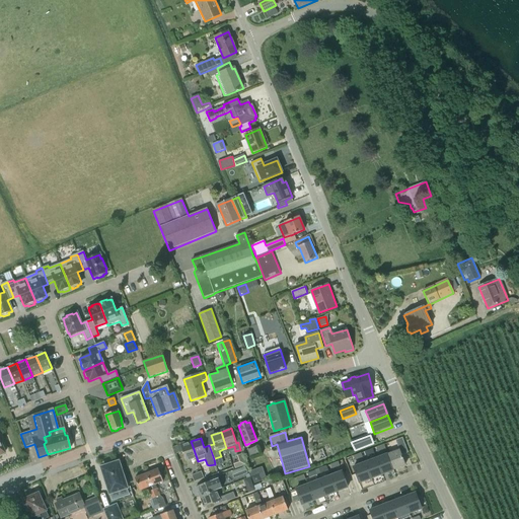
[(399,450),(387,455),(393,470),(404,465),(400,456),(408,453),(401,439),(395,441),(399,450)]
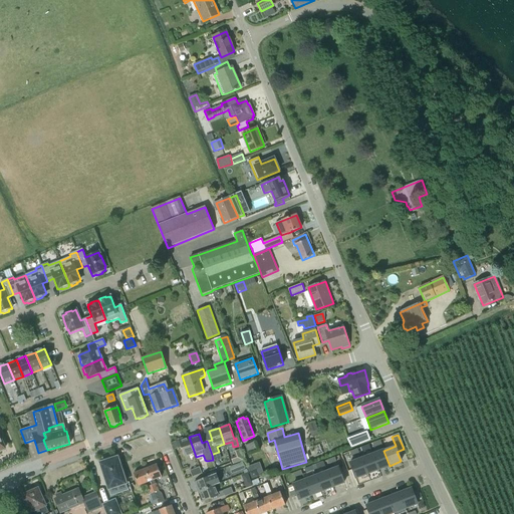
[(195,454),(189,437),(179,441),(182,448),(185,457),(195,454)]
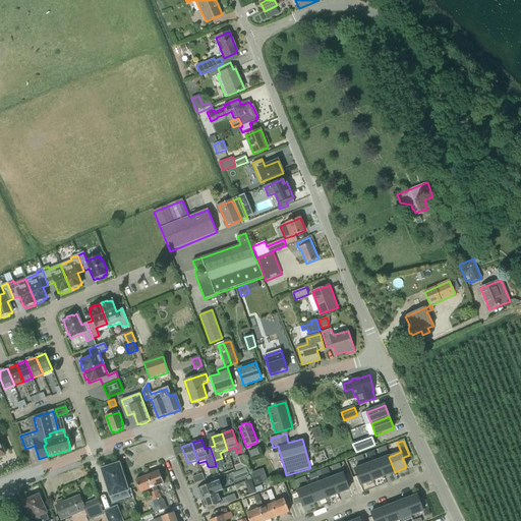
[(181,447),(175,449),(177,456),(184,454),(181,447)]
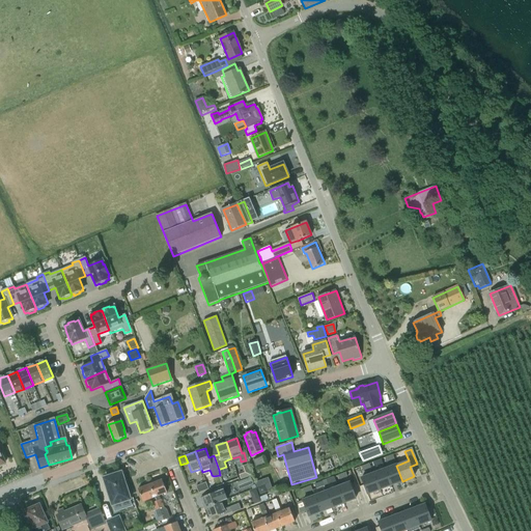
[(262,457),(253,460),(256,468),(266,465),(262,457)]
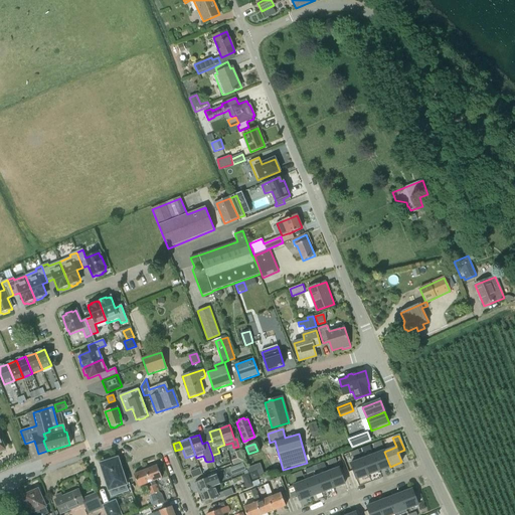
[(373,456),(378,471),(390,467),(384,452),(373,456)]
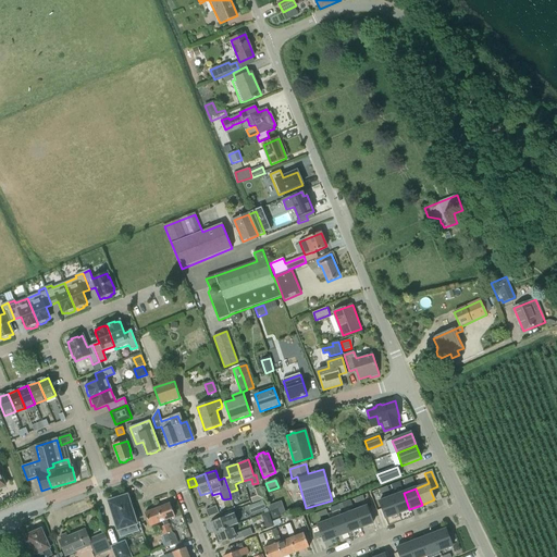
[(404,493),(392,497),(397,514),(409,509),(404,493)]
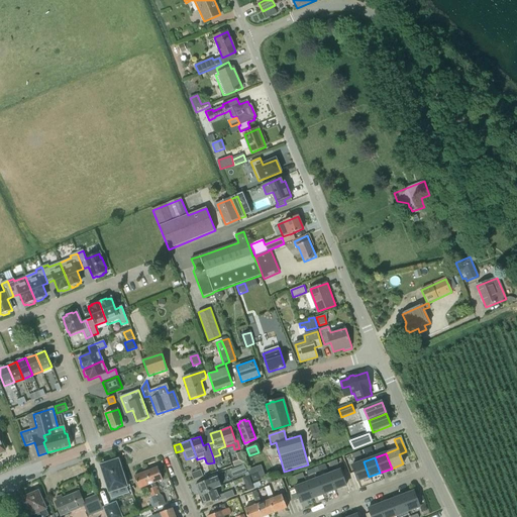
[(118,460),(114,462),(111,460),(105,462),(104,466),(102,467),(110,492),(126,487),(118,460)]
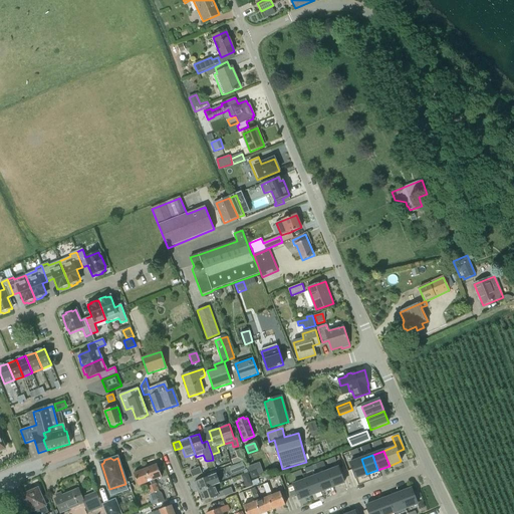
[(366,474),(361,459),(349,464),(355,478),(366,474)]
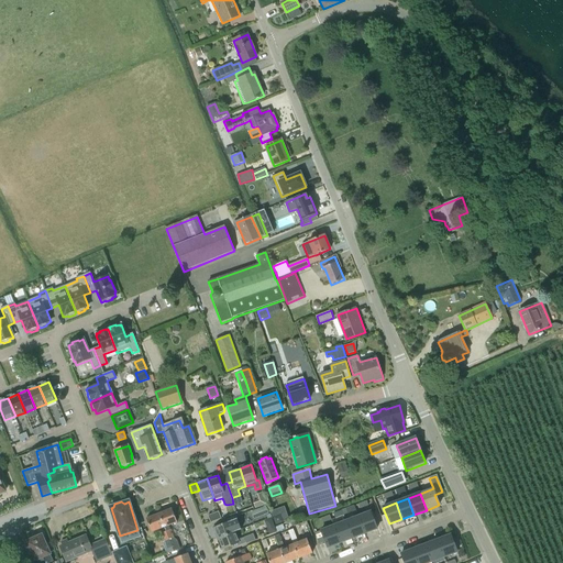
[(256,510),(260,517),(268,514),(266,507),(256,510)]
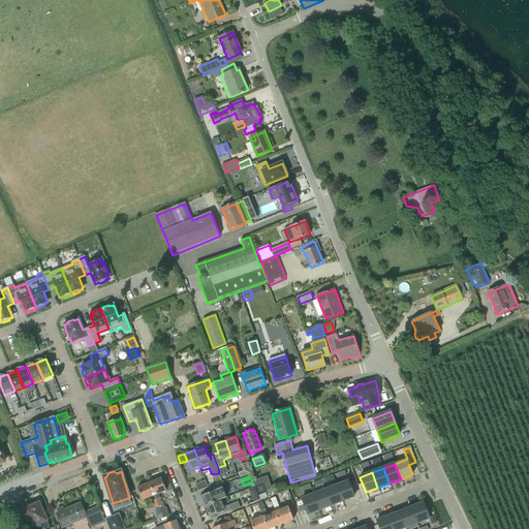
[(162,478),(150,483),(155,496),(159,494),(166,491),(162,478)]
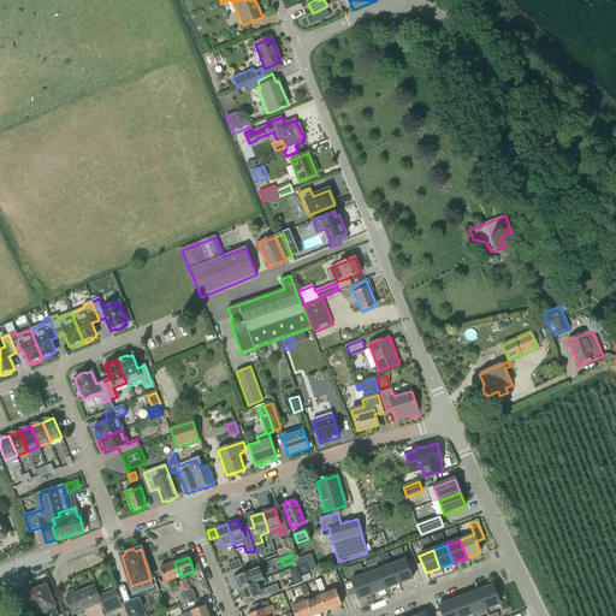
[(231,573),(242,569),(240,561),(227,566),(231,573)]
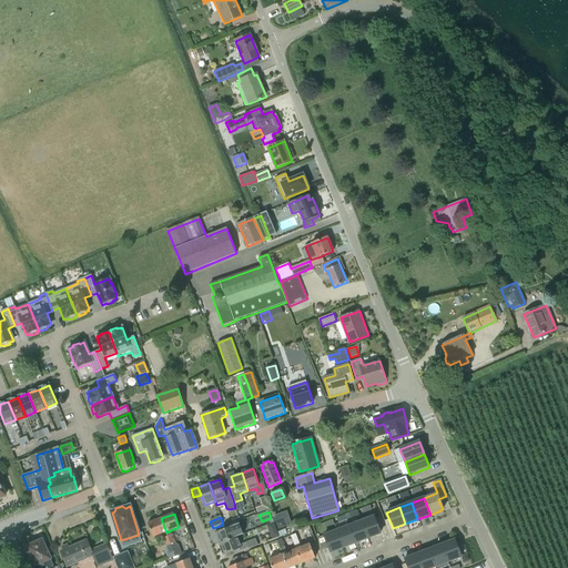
[(362,523),(367,538),(381,534),(374,517),(362,523)]
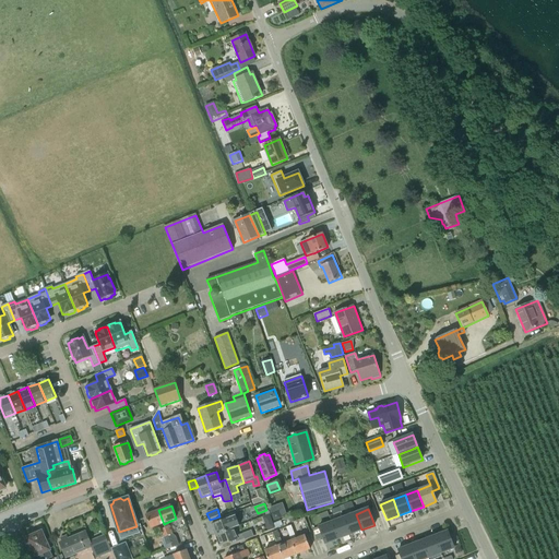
[(145,515),(151,528),(163,524),(158,510),(145,515)]
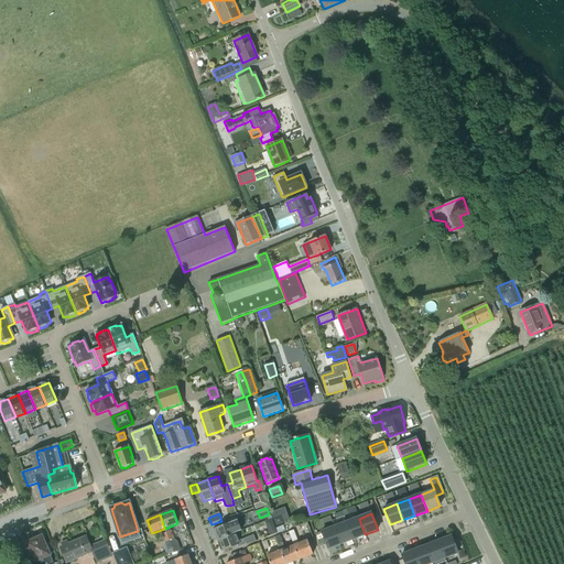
[(275,524),(283,522),(280,516),(273,518),(275,524)]
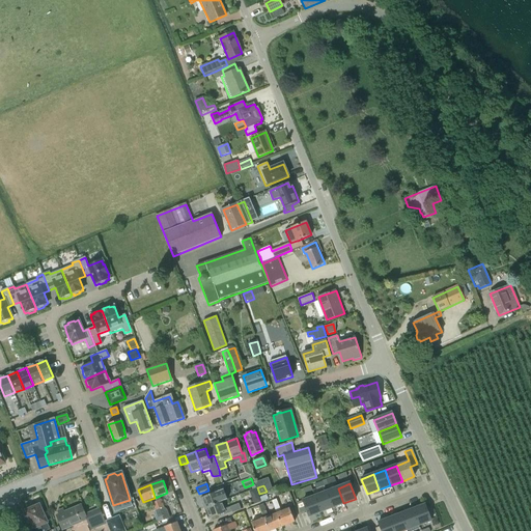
[(204,509),(222,503),(227,501),(223,488),(215,491),(216,494),(200,499),(204,509)]
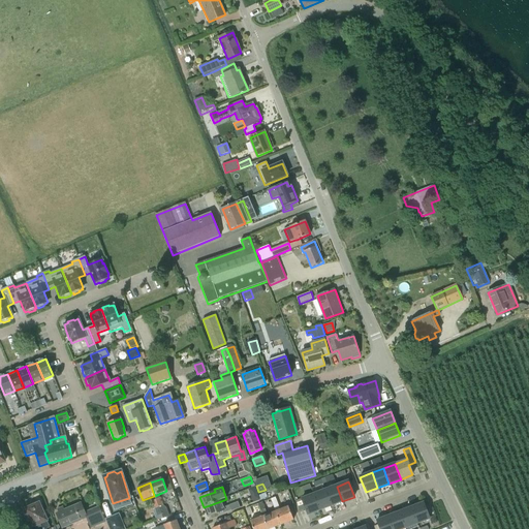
[(342,501),(337,487),(324,491),(331,506),(342,501)]
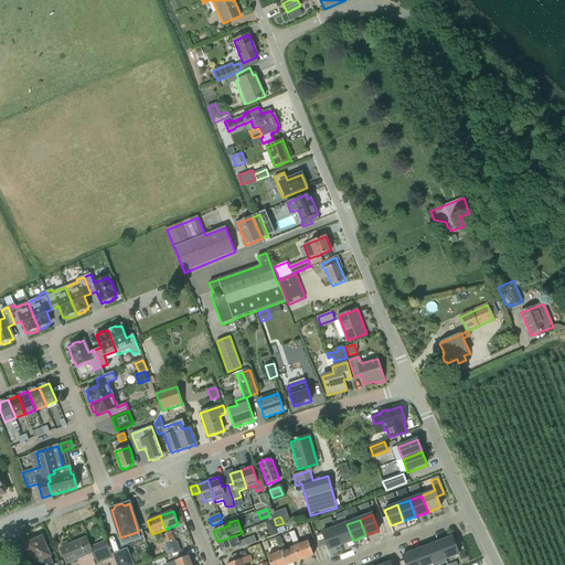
[(275,528),(273,521),(265,524),(268,530),(275,528)]
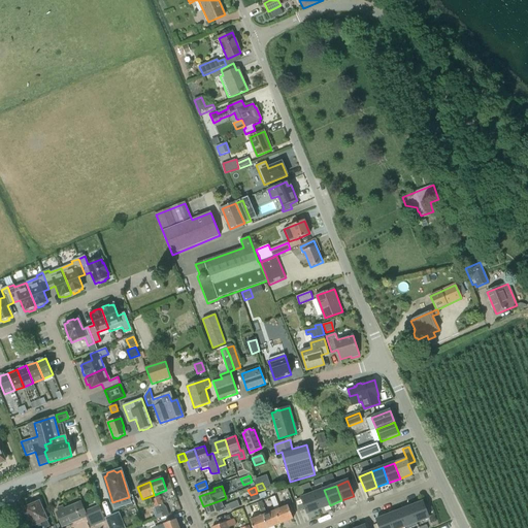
[(330,505),(324,490),(312,494),(319,509),(330,505)]
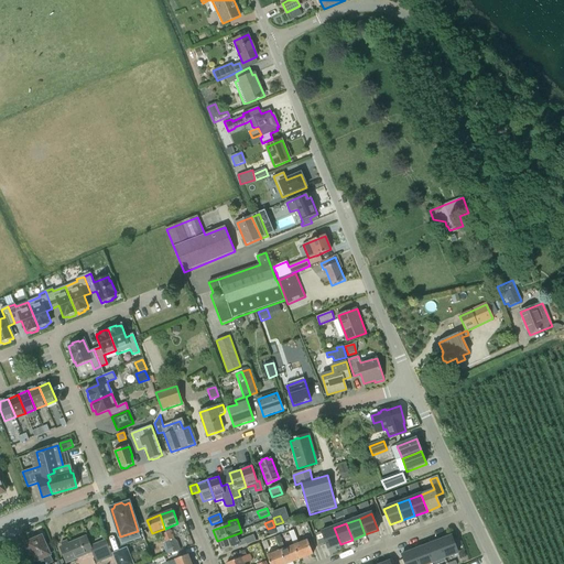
[(340,544),(334,528),(322,532),(325,543),(327,549),(340,544)]
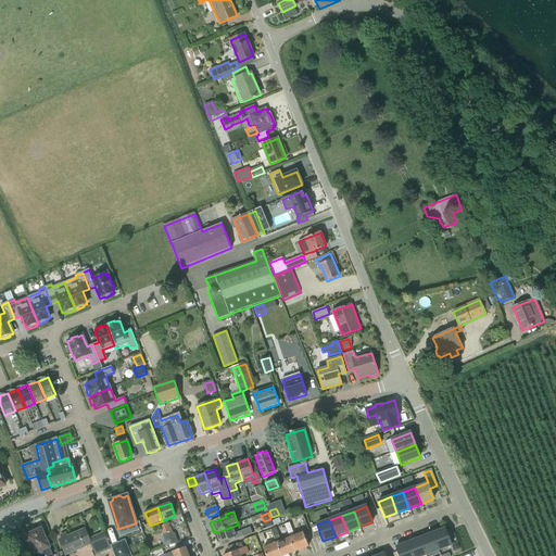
[(317,525),(312,527),(315,538),(319,536),(320,535),(317,525)]
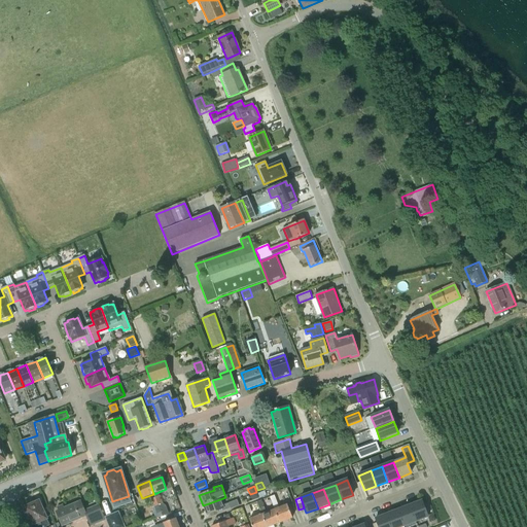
[(237,500),(229,503),(222,506),(220,499),(203,505),(207,516),(221,510),(222,512),(231,510),(239,506),(237,500)]
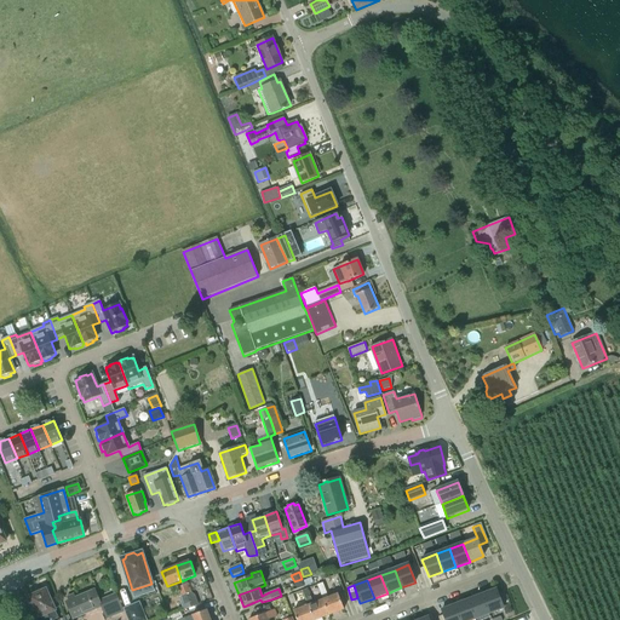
[(482,596),(489,614),(503,609),(497,590),(482,596)]
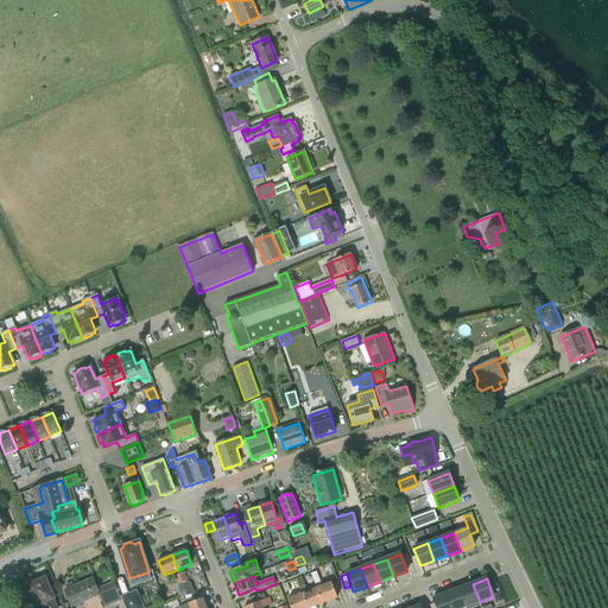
[(49,607),(52,607),(57,607),(45,580),(29,587),(37,606),(46,602),(49,607)]
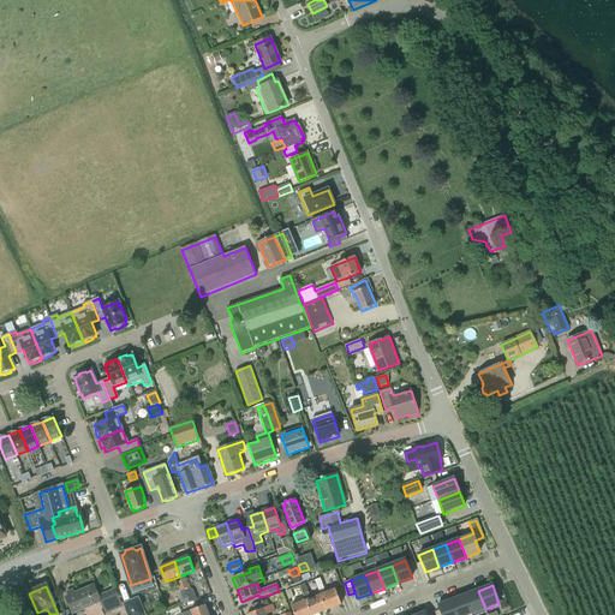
[(73,614),(101,602),(106,614),(123,607),(115,590),(99,597),(94,586),(75,593),(73,590),(67,592),(69,596),(66,597),(73,614)]
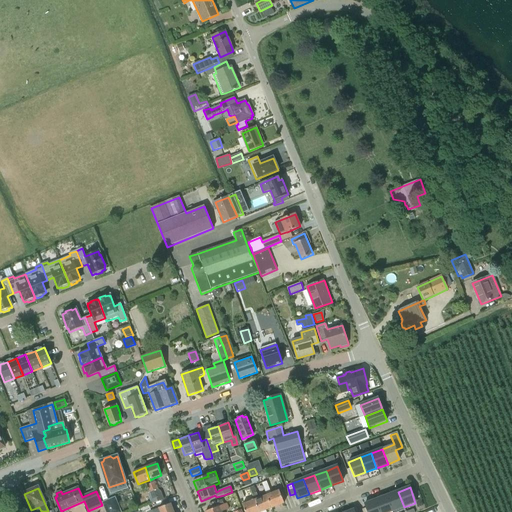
[(269,488),(265,490),(267,496),(272,508),(284,503),(279,491),(271,494),(269,488)]
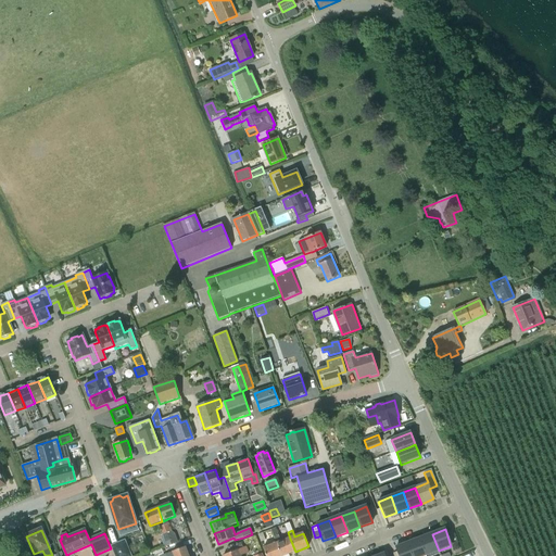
[(175,533),(168,535),(172,545),(178,542),(175,533)]
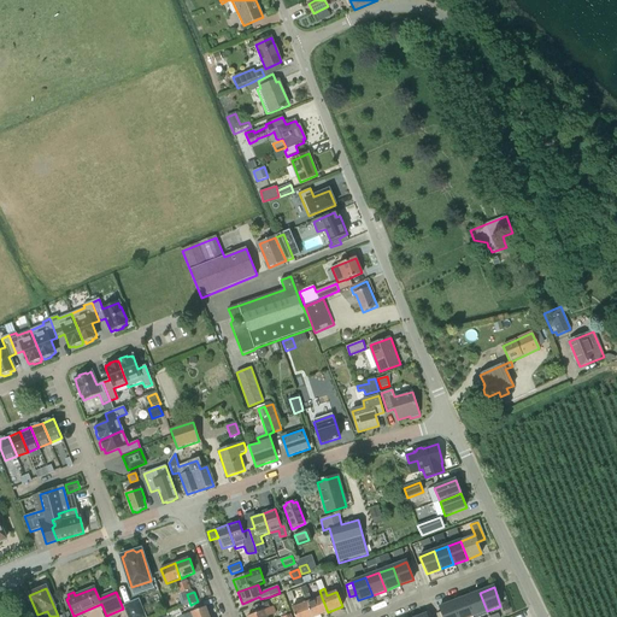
[(487,611),(480,593),(466,598),(474,616),(487,611)]
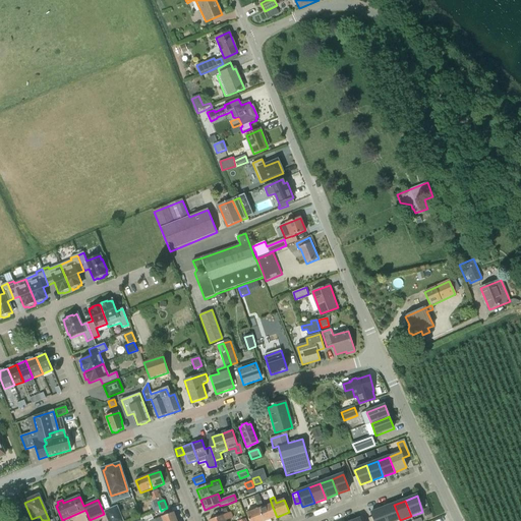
[(256,503),(259,509),(264,520),(266,520),(277,517),(272,505),(263,508),(261,502),(256,503)]
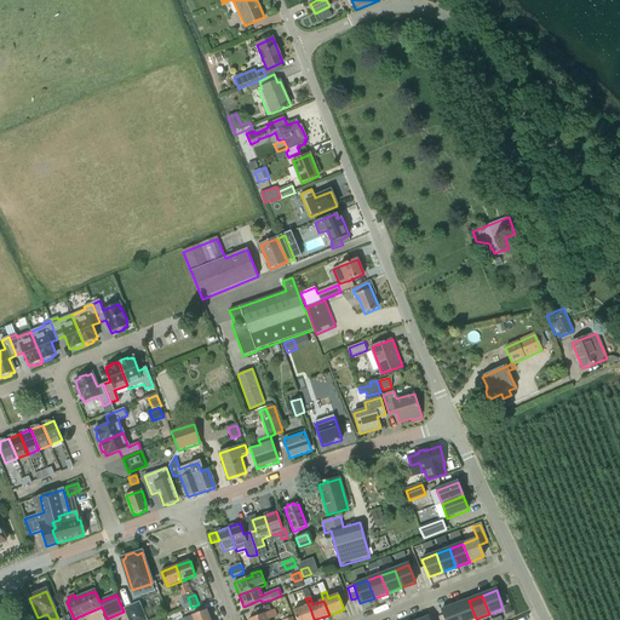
[(460,619),(472,619),(476,619),(469,601),(455,606),(460,619)]
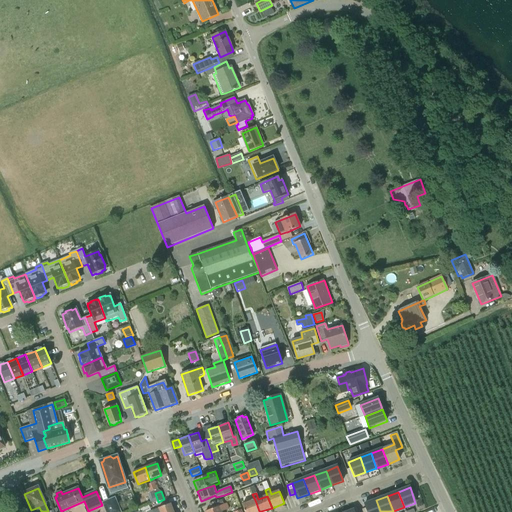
[(104,503),(107,511),(120,511),(115,499),(104,503)]
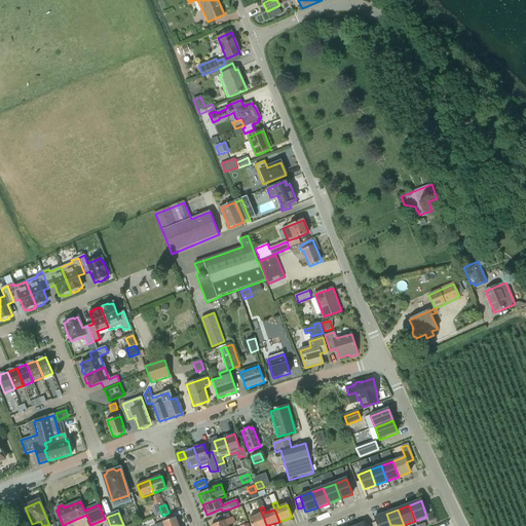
[(217,524),(211,525),(228,525),(235,524),(233,518),(230,519),(228,514),(224,515),(215,519),(217,524)]
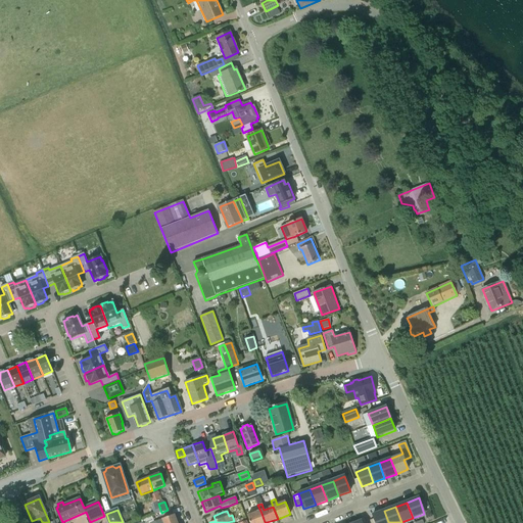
[(249,522),(265,522),(260,511),(247,516),(249,522)]
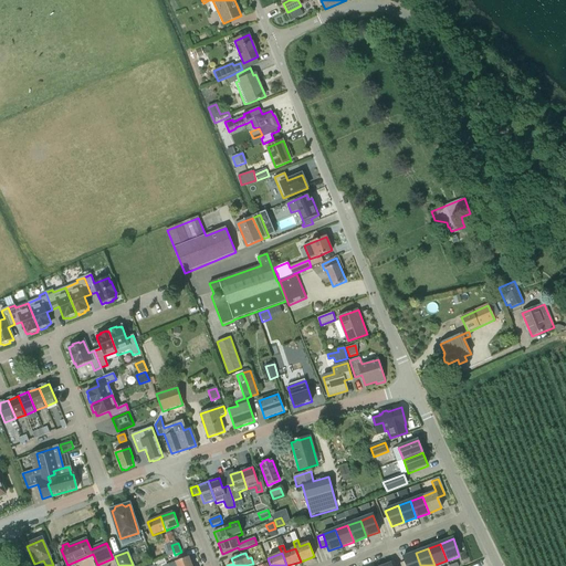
[(420,565),(416,553),(402,557),(406,565),(420,565)]
